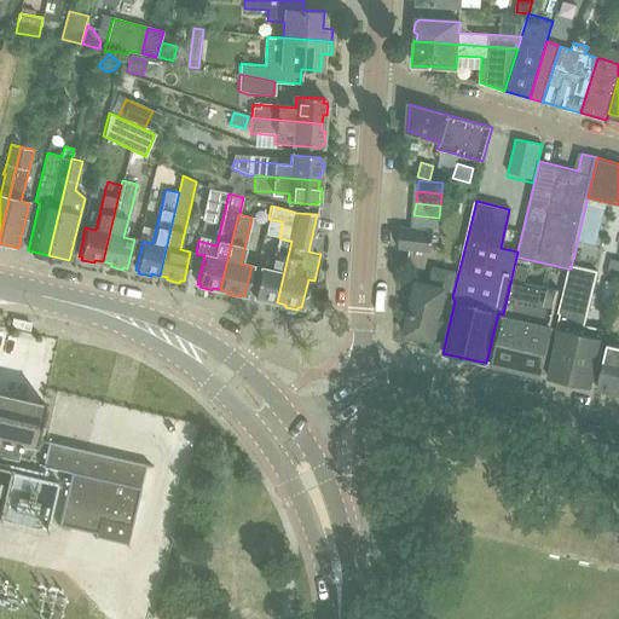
[(438,231),(439,218),(414,215),(412,227),(434,230),(434,231),(438,231)]
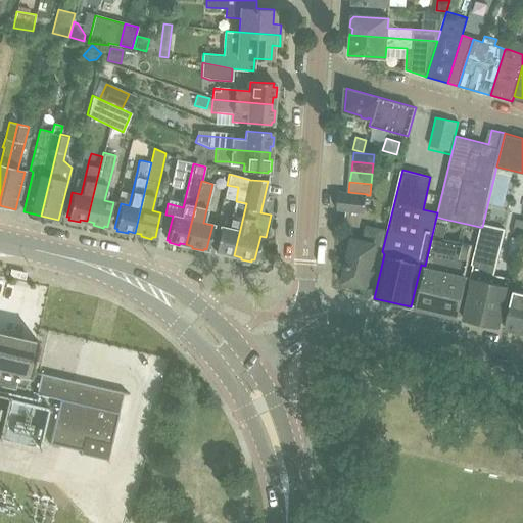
[(224,198),(236,201),(238,187),(227,185),(224,198)]
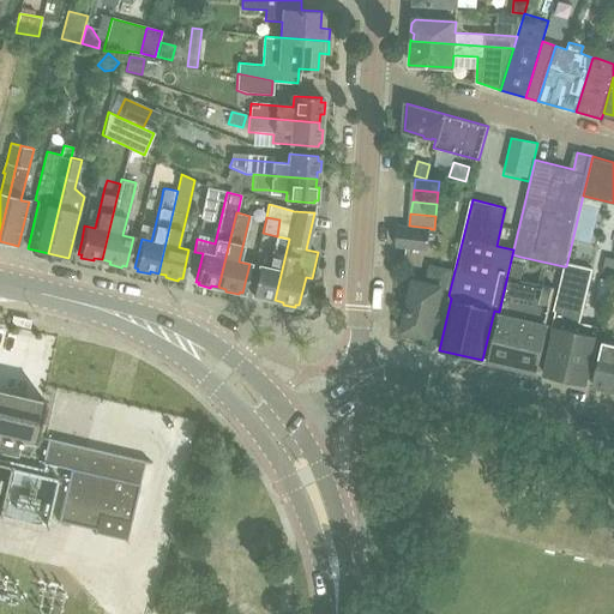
[(428,248),(431,229),(431,228),(409,226),(398,224),(396,246),(428,250),(428,248)]
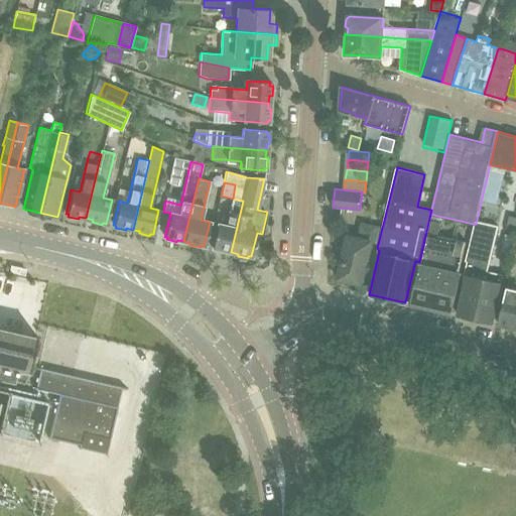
[(243,201),(233,199),(226,226),(218,224),(212,247),(215,248),(215,250),(225,253),(225,250),(231,252),(243,201)]
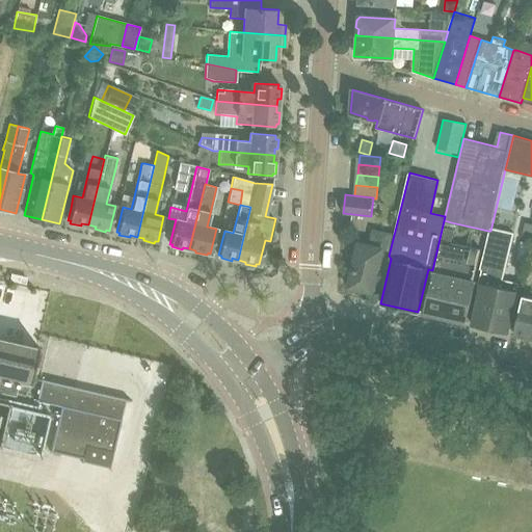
[(444,220),(442,228),(423,313),(464,322),(475,280),(472,278),(478,248),(451,242),(454,231),(449,230),(451,222),(444,220)]
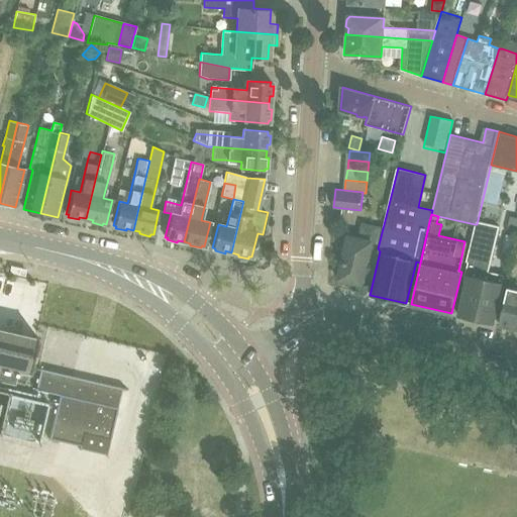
[(499,225),(478,220),(477,224),(475,224),(467,261),(469,262),(464,282),(466,282),(458,314),(478,319),(487,280),(489,272),(495,242),(499,225)]
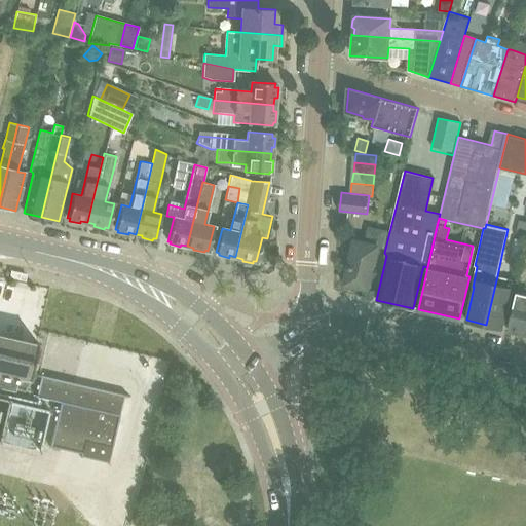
[(343,284),(367,290),(377,246),(384,247),(386,234),(373,231),(370,243),(348,238),(345,253),(350,254),(343,284)]
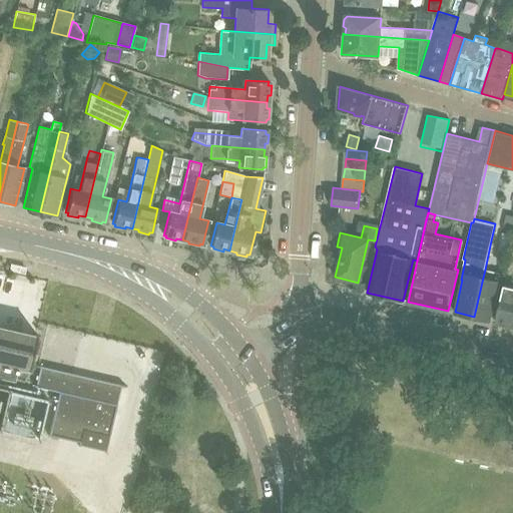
[(496,322),(512,326),(512,245),(511,252),(496,322)]
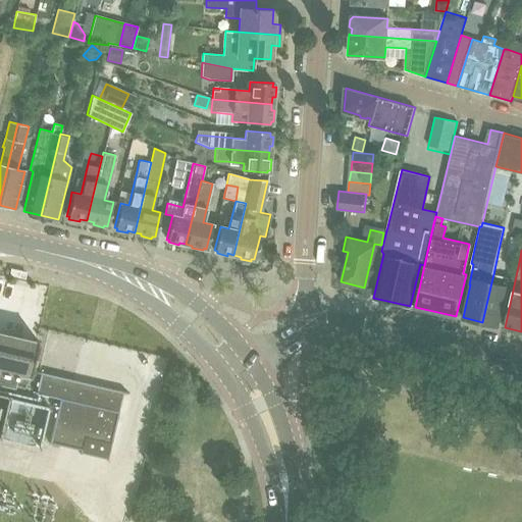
[(482,322),(498,325),(508,285),(509,277),(493,274),(491,282),(482,322)]
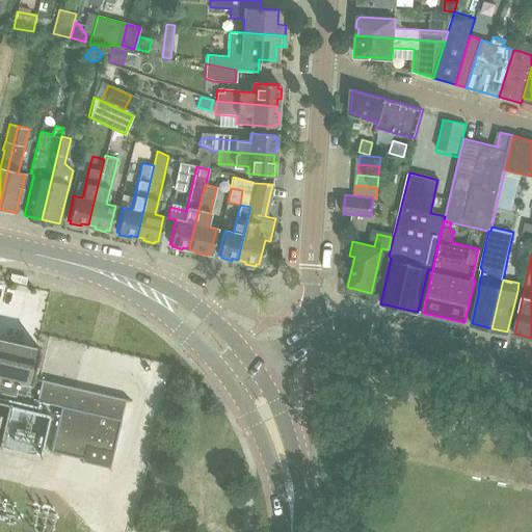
[(0,391),(14,394),(18,379),(30,382),(38,348),(37,347),(0,338),(0,391)]
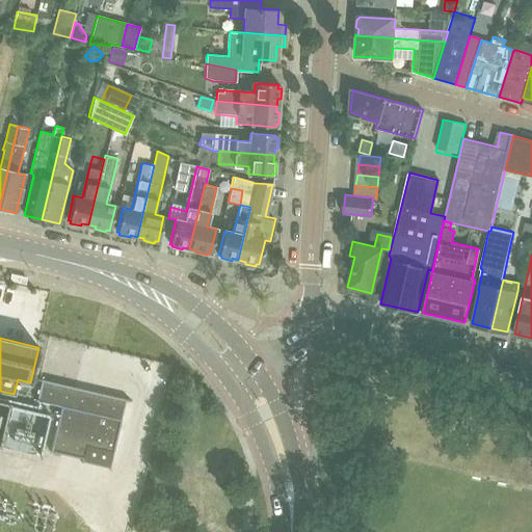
[(108,469),(111,453),(124,401),(40,381),(34,402),(59,407),(49,452),(80,460),(80,462),(81,462),(81,461),(107,468),(106,469),(108,469)]
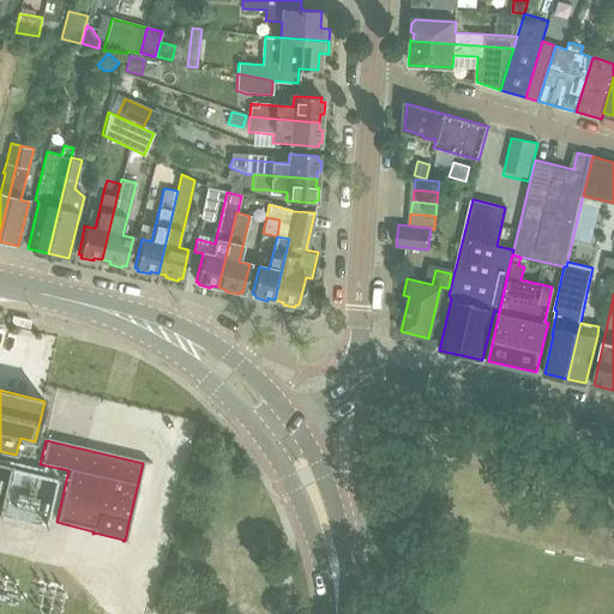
[(182,613),(199,613),(202,606),(184,603),(182,613)]
